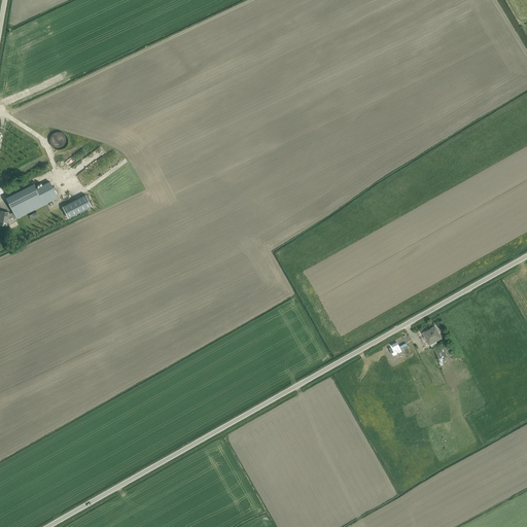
[(54,147),(57,148),(60,149),(63,148),(66,146),(67,143),(68,140),(68,137),(66,134),(64,132),(61,131),(58,131),(55,132),(53,134),(50,137),(50,140),(50,143),(51,145),(54,147)]
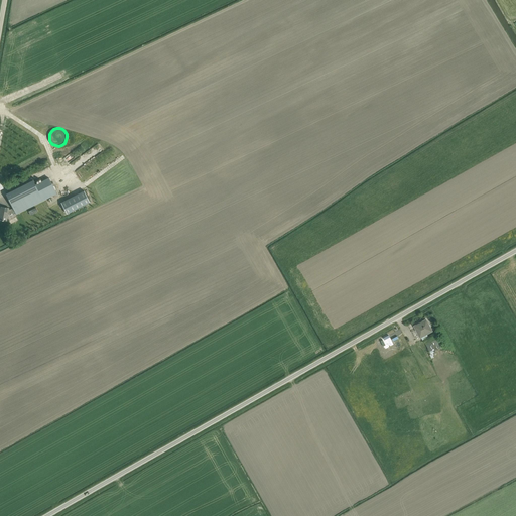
[(33,179),(6,194),(13,208),(15,212),(16,214),(45,200),(48,205),(59,199),(56,192),(55,191),(48,177),(35,184),(33,179)]
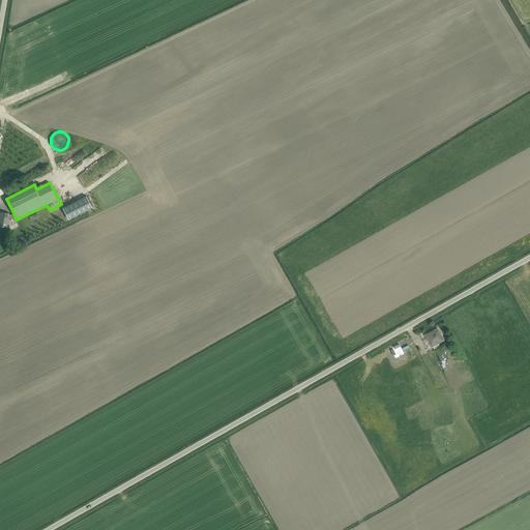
[(68,219),(92,207),(86,196),(62,208),(68,219)]
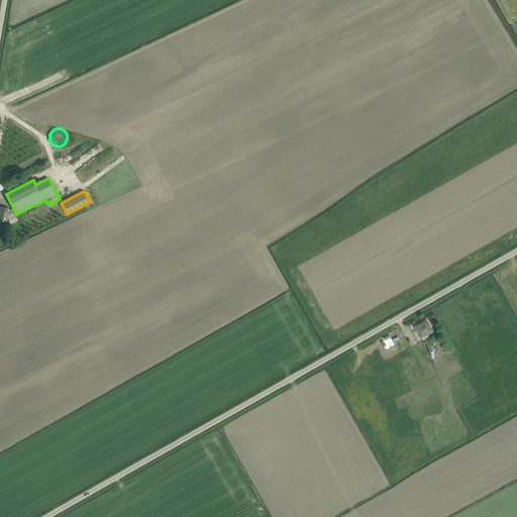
[(8,214),(15,212),(13,208),(9,209),(9,208),(0,206),(0,208),(0,219),(7,221),(8,214)]
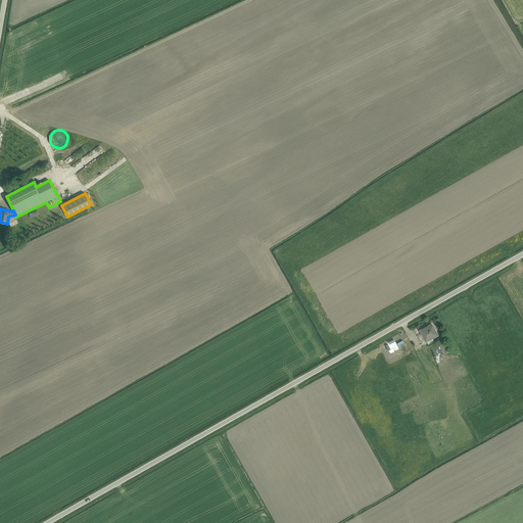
[(432,325),(426,328),(420,331),(426,341),(437,335),(432,325)]
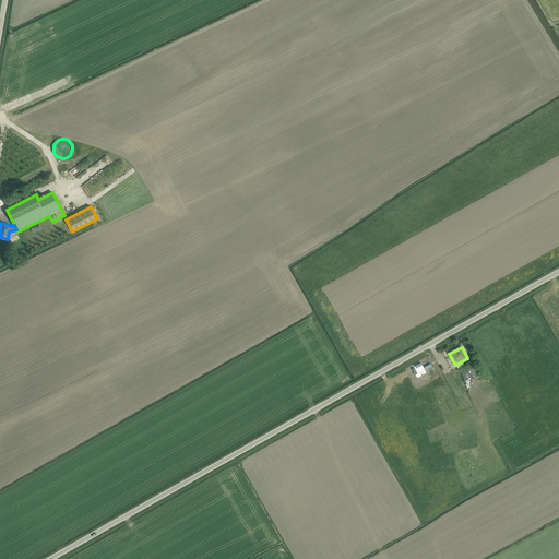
[(474,361),(459,369),(466,383),(482,376),(474,361)]
